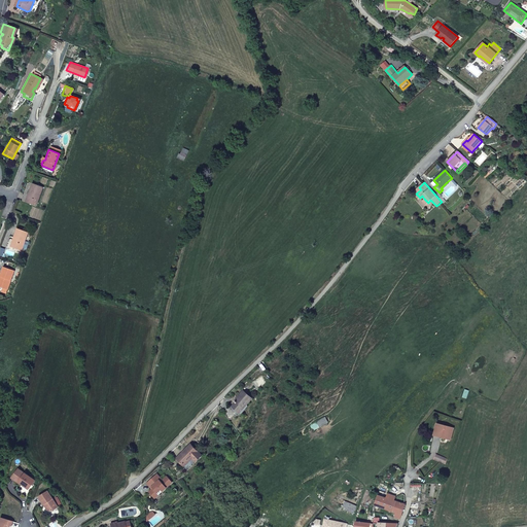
[(31,183),(27,195),(28,195),(25,202),(35,205),(41,187),(31,183)]
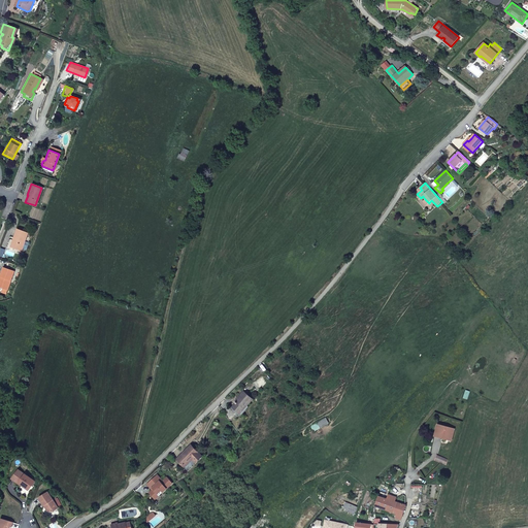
[(27,233),(17,229),(12,240),(7,239),(4,250),(9,252),(11,248),(20,251),(27,233)]
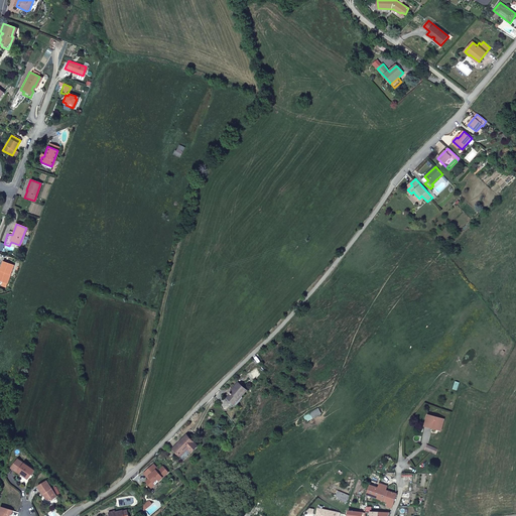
[(1,261),(0,265),(0,281),(1,281),(6,283),(12,265),(1,261)]
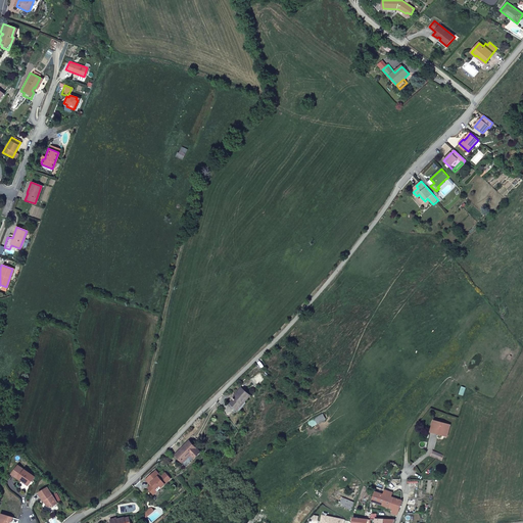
[(250,395),(241,387),(237,392),(238,394),(230,403),(238,411),(250,395)]
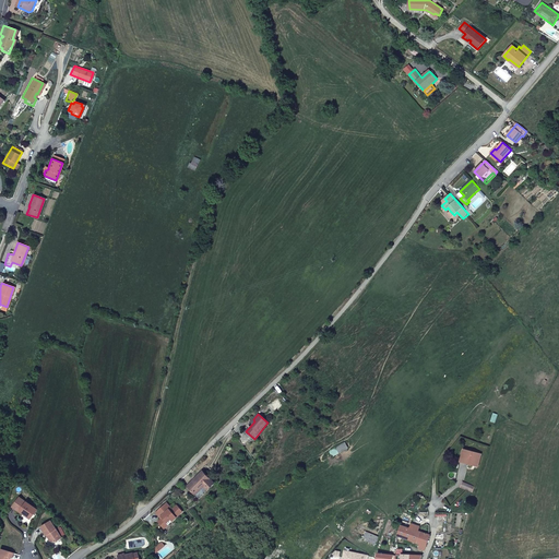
[(349,440),(336,447),(339,453),(348,448),(347,447),(351,445),(349,440)]
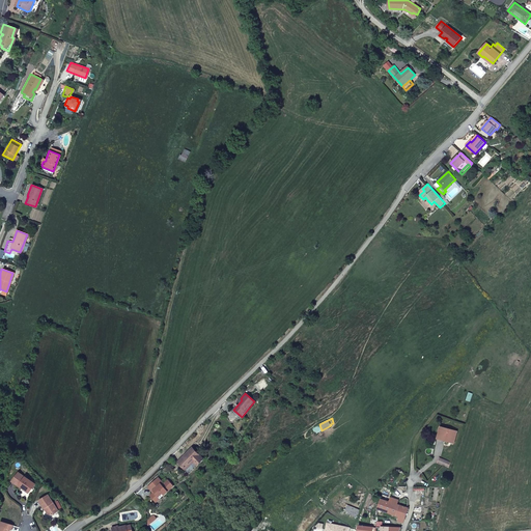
[(450,425),(442,423),(438,439),(446,441),(450,425)]
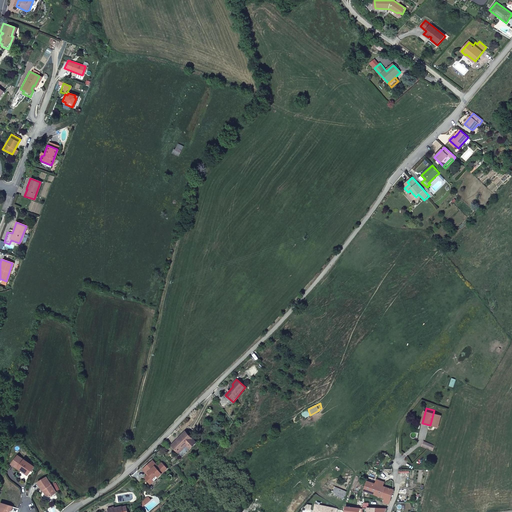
[(190,449),(196,443),(185,431),(172,445),(179,453),(187,446),(190,449)]
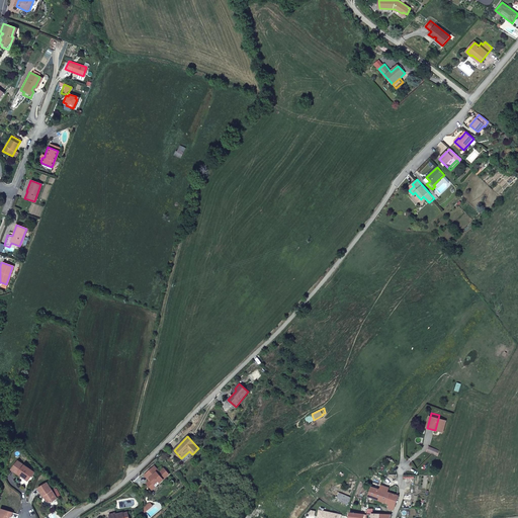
[(439,452),(429,447),(427,452),(437,456),(439,452)]
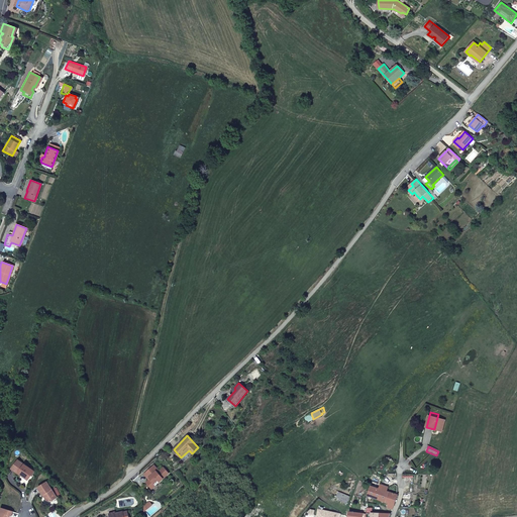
[(185,461),(192,453),(189,450),(181,457),(185,461)]
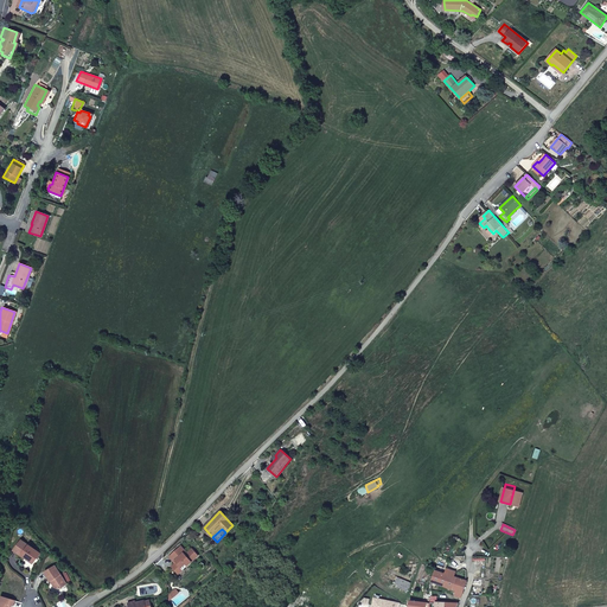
[(33,556),(37,558),(40,553),(23,538),(14,549),(29,558),(31,556),(33,556)]
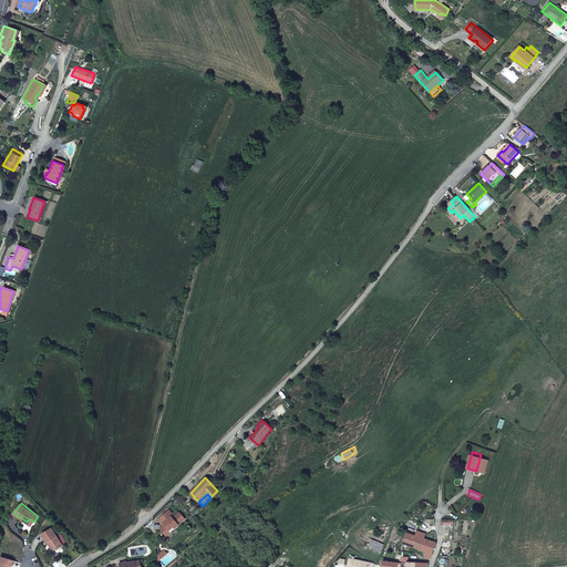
[(175,517),(168,509),(157,519),(163,525),(163,524),(164,525),(161,529),(165,534),(173,527),(175,528),(185,519),(179,513),(175,517)]
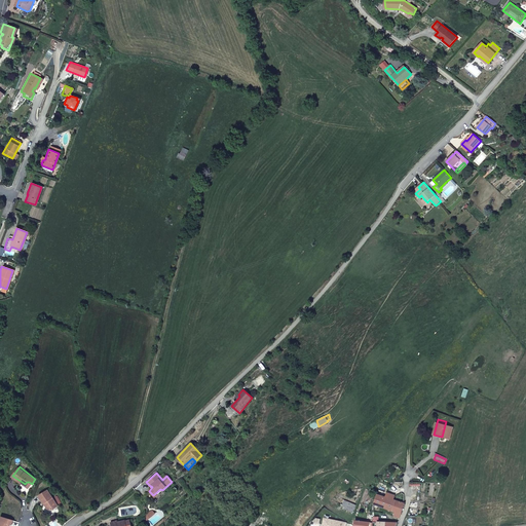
[(160,489),(153,495),(154,497),(162,490),(160,489)]
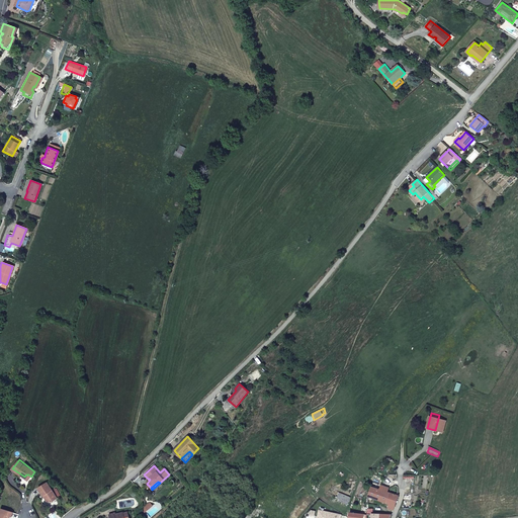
[(57,499),(48,483),(37,489),(42,497),(45,496),(47,502),(51,503),(57,499)]
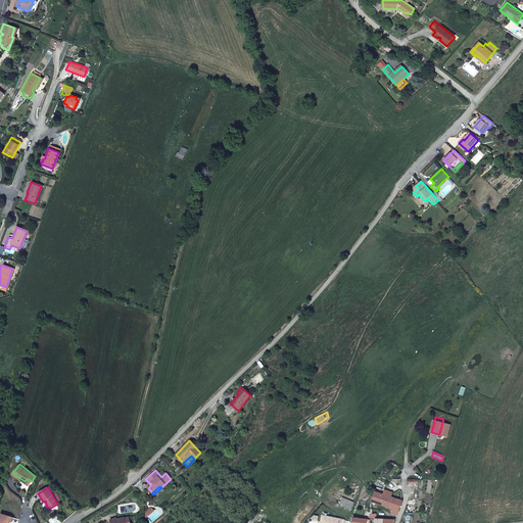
[(381,505),(385,494),(376,491),(372,502),(381,505)]
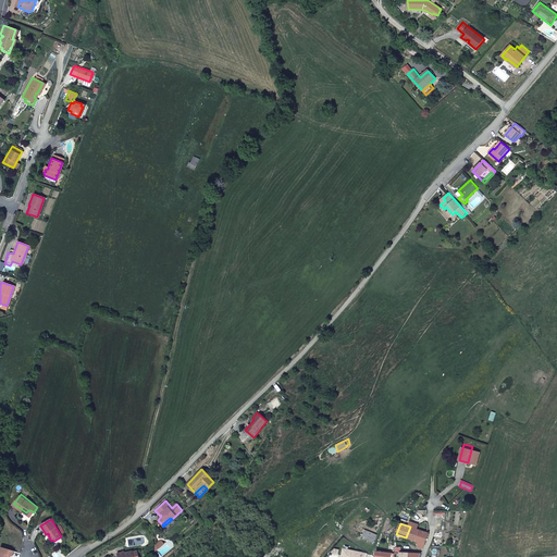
[(406,537),(415,541),(419,530),(417,529),(411,528),(410,527),(406,537)]
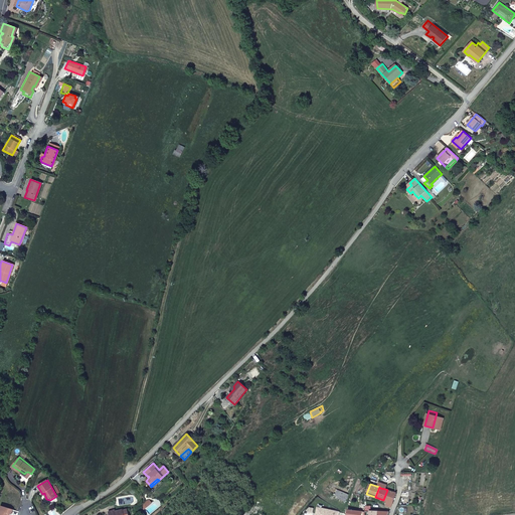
[(385,506),(390,507),(393,502),(396,493),(387,490),(383,500),(387,502),(385,506)]
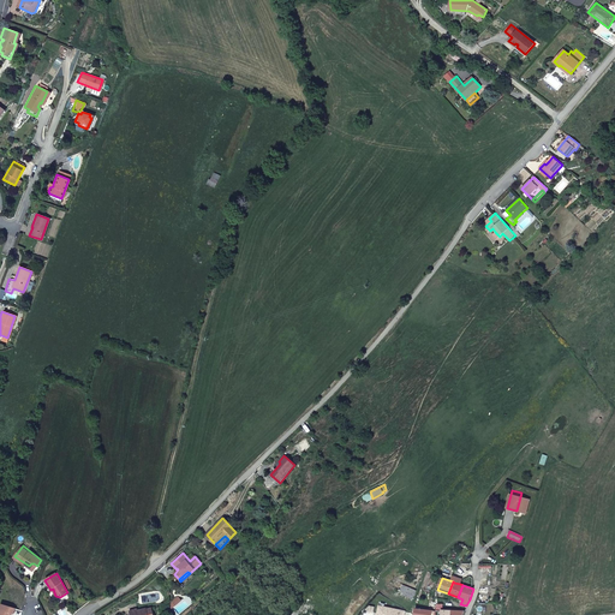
[(416,591),(407,586),(404,593),(402,596),(413,599),(416,591)]
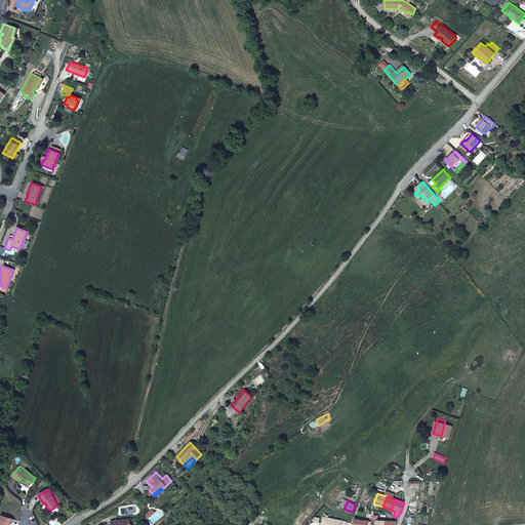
[(344,519),(342,518),(334,514),(330,521),(342,523),(344,519)]
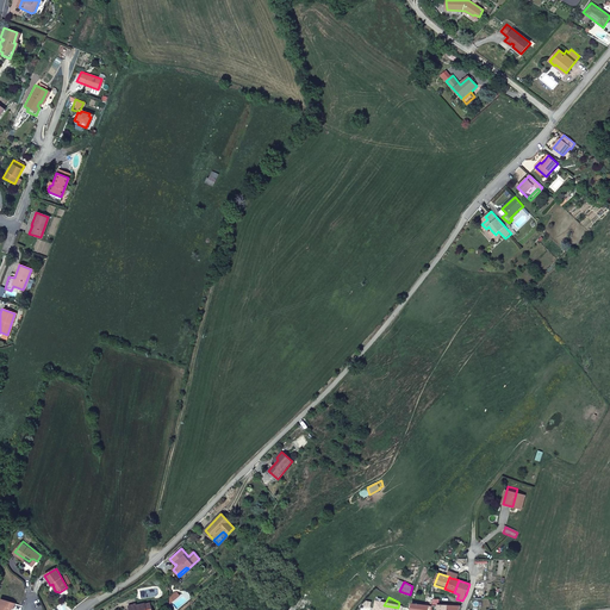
[(14,609),(16,604),(1,599),(0,603),(0,609),(11,609),(12,608),(14,609)]
